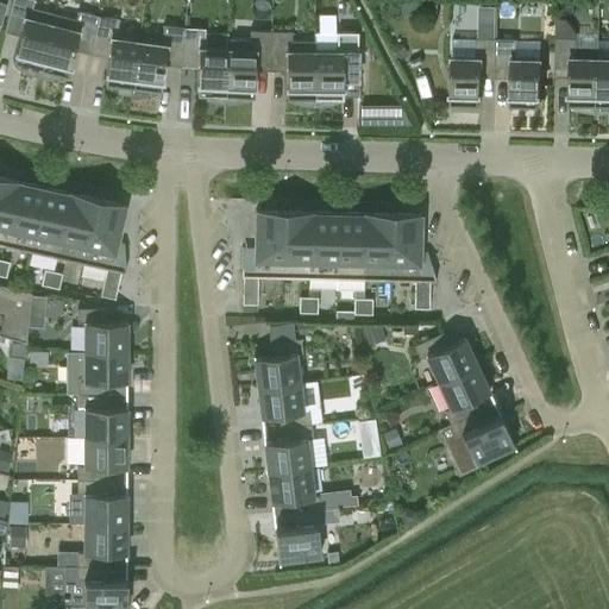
[(32,74),(37,75),(54,14),(31,8),(33,0),(11,0),(5,26),(20,30),(12,60),(17,61),(16,64),(20,68),(23,69),(27,71),(32,74)]
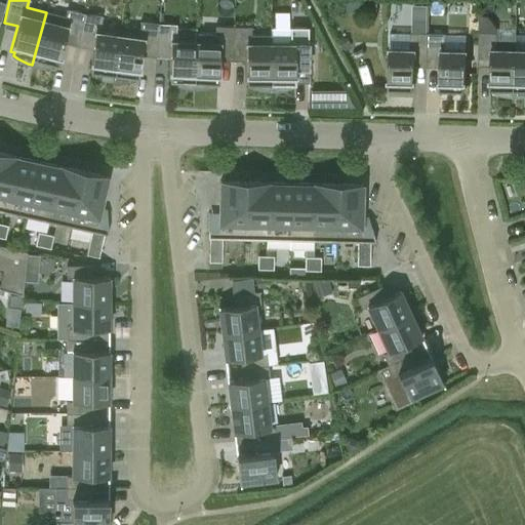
[(428,5),(412,4),(412,18),(427,18),(428,5)]
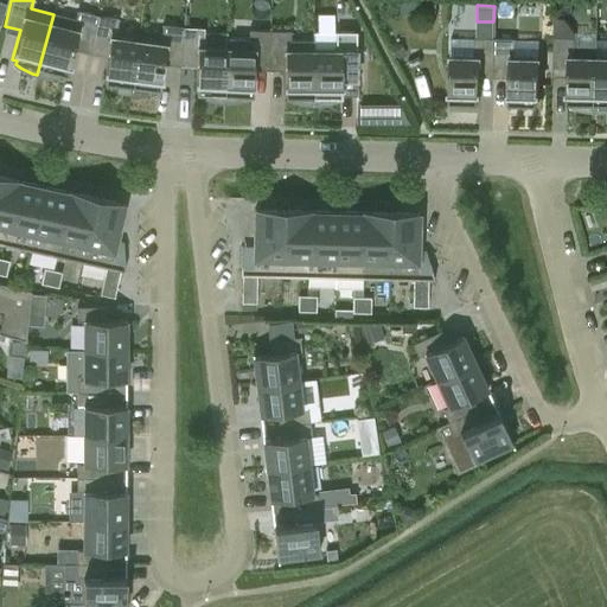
[(75,19),(53,14),(37,75),(43,76),(45,76),(51,77),(56,77),(62,76),(63,72),(66,74),(74,44),(90,49),(97,14),(77,10),(75,19)]
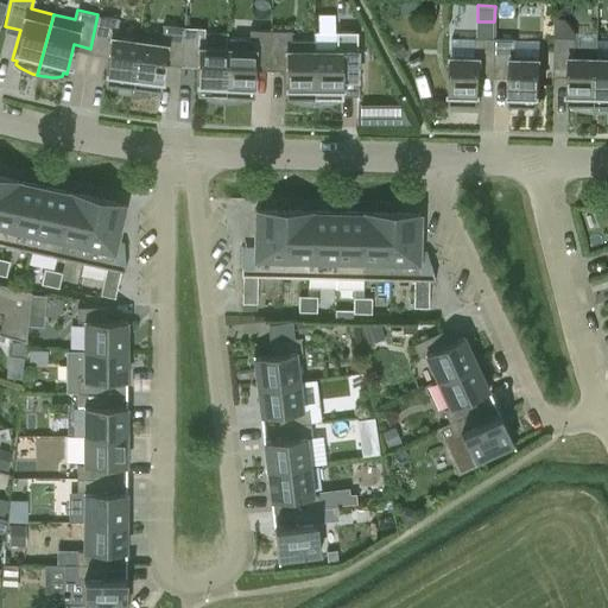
[(119,18),(97,14),(90,49),(108,51),(103,81),(108,81),(107,86),(112,88),(118,90),(122,92),(127,93),(131,94),(138,40),(115,37),(119,18)]
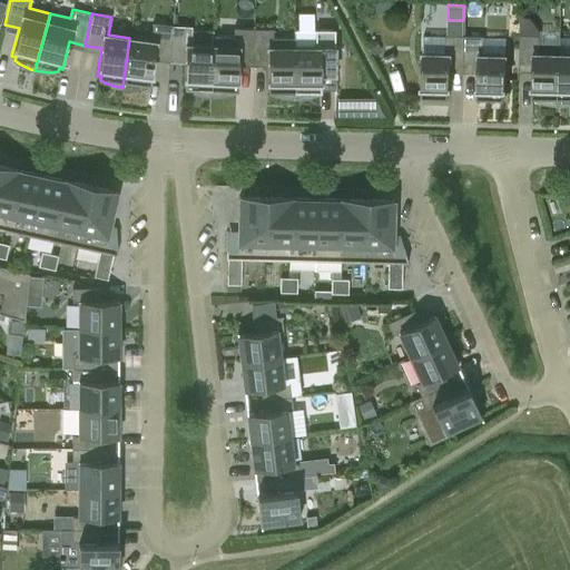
[(559,104),(560,53),(560,43),(539,42),(539,29),(529,17),(520,17),(519,67),(533,67),(532,95),(537,95),(537,99),(541,100),(546,102),(551,102),(553,104),(559,104)]
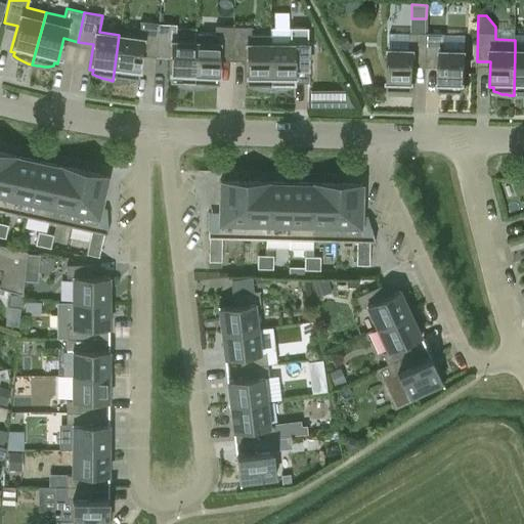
[(138,37),(119,35),(113,81),(117,81),(122,81),(126,81),(131,80),(133,79),(134,76),(137,76),(141,50),(156,52),(159,23),(140,20),(138,37)]
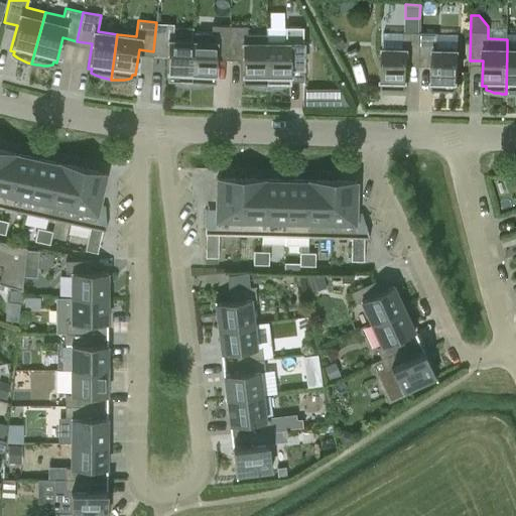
[(173,23),(156,22),(153,51),(167,52),(166,78),(169,78),(169,82),(173,83),(178,85),(180,85),(185,86),(189,87),(191,40),(172,40),(173,23)]
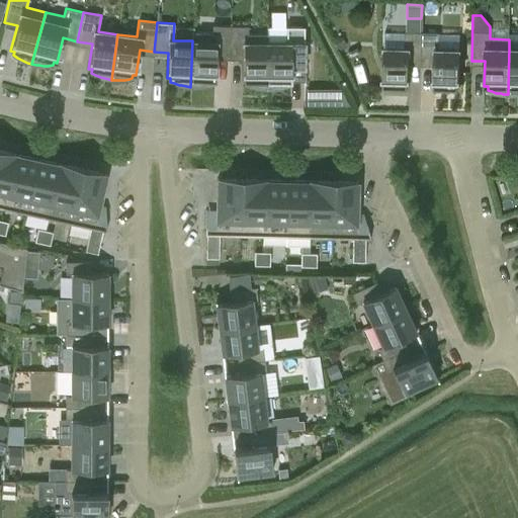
[(193,33),(192,40),(190,87),(197,86),(202,86),(206,85),(210,84),(211,83),(211,80),(214,80),(216,55),(230,55),(230,26),(212,25),(211,34),(193,33)]
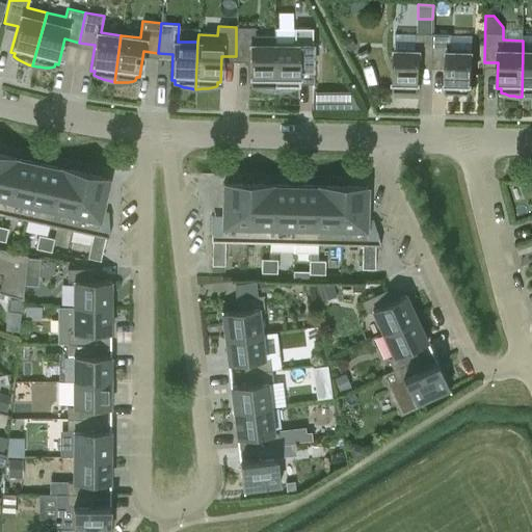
[(236,44),(236,56),(249,57),(249,61),(249,83),(253,83),(253,86),(255,87),(257,88),(260,89),(262,89),(264,90),(266,90),(268,90),(271,90),(273,90),(274,35),(255,35),(255,27),(236,27),(236,44)]
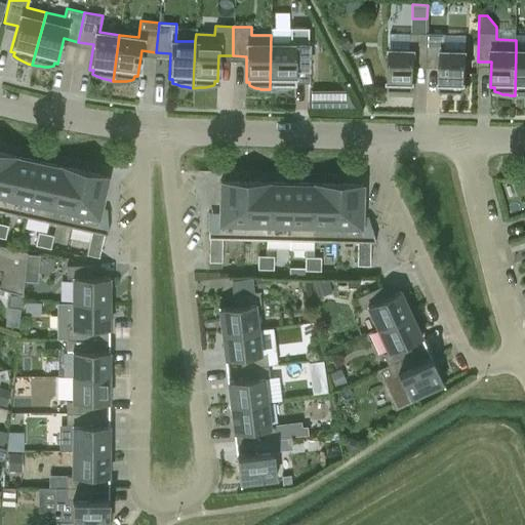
[(271,35),(270,89),(271,89),(272,89),(273,89),(274,89),(275,89),(276,89),(277,89),(278,89),(279,89),(280,89),(281,88),(282,88),(283,88),(284,88),(285,87),(286,87),(287,87),(288,87),(288,86),(289,86),(290,86),(291,86),(291,82),(294,82),(294,56),(308,56),(308,28),(271,27),(271,35)]
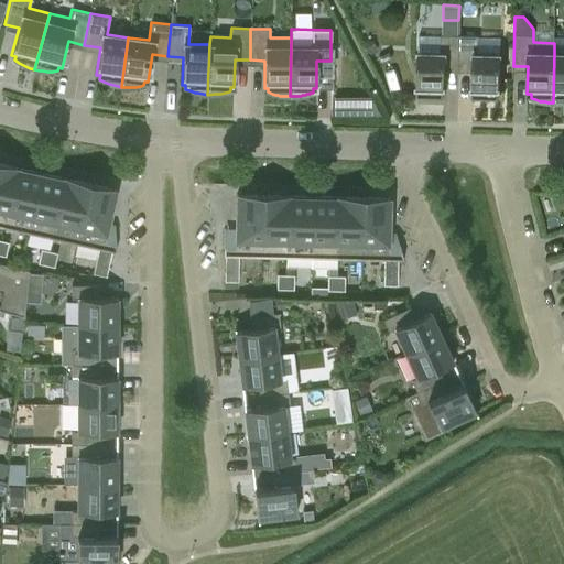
[(445,66),(459,67),(459,35),(441,34),(441,53),(419,52),(418,94),(422,94),(422,99),(440,100),(440,94),(445,94),(445,66)]
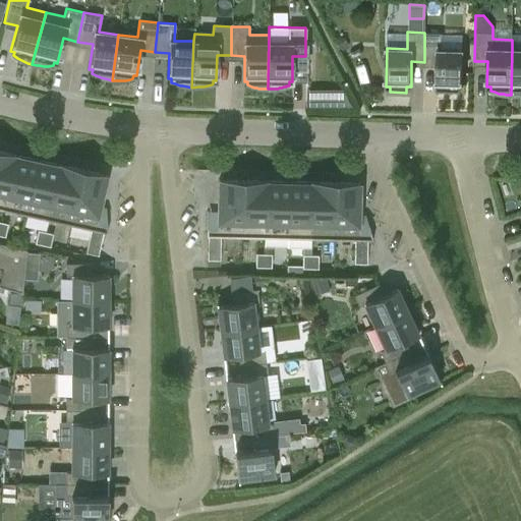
[(424,33),(424,62),(437,62),(437,88),(441,88),(441,93),(457,94),(457,89),(461,89),(462,50),(442,49),(443,33),(424,33)]
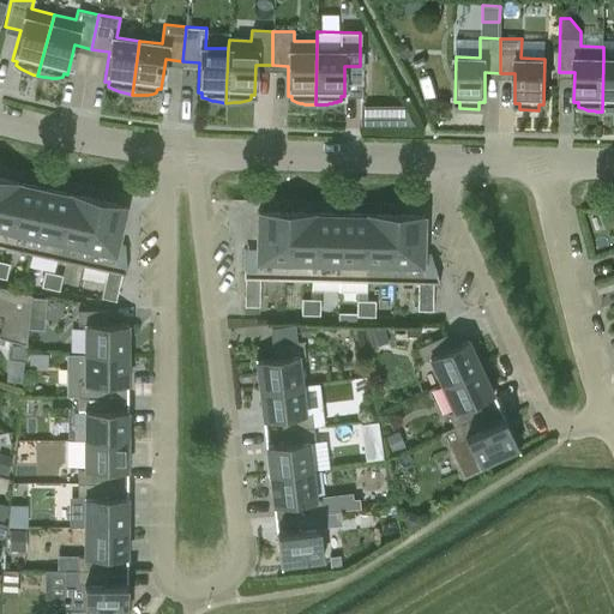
[(409,55),(404,44),(395,48),(401,59),(409,55)]
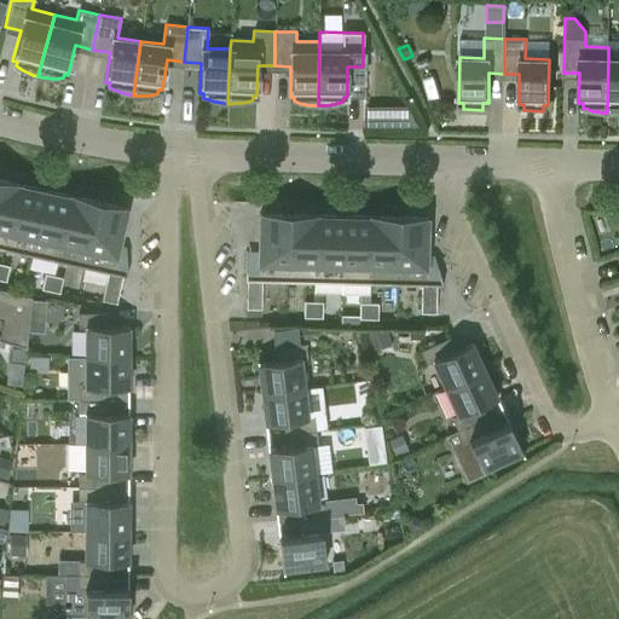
[(618,58),(608,58),(607,113),(612,113),(618,113),(618,111),(618,58)]
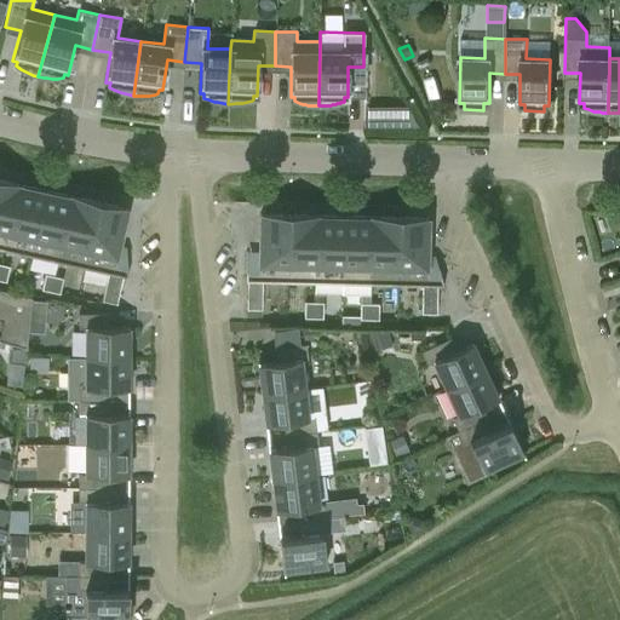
[(368,130),(412,131),(413,103),(369,102),(368,130)]
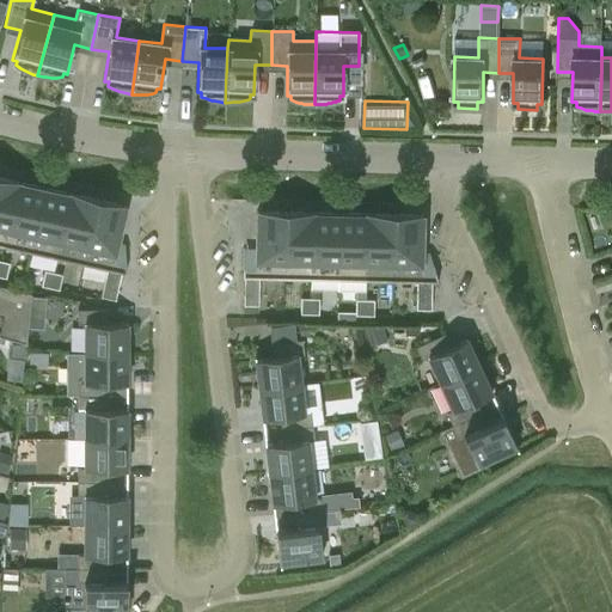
[(18,182),(0,177),(0,244),(4,245),(18,182)]
